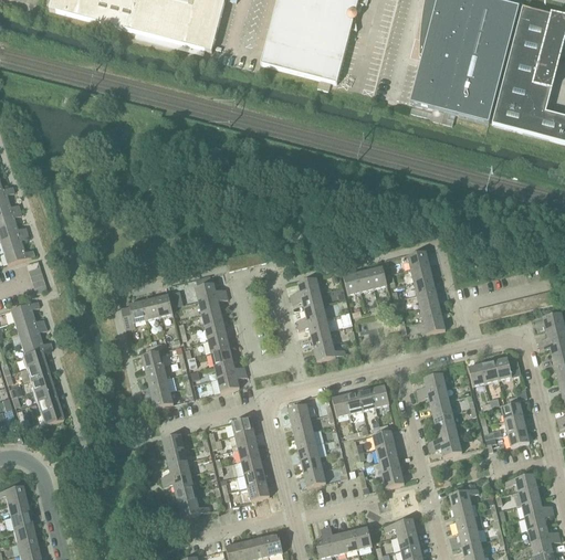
[(50,0),(48,7),(158,35),(211,50),(223,0),(50,0)]
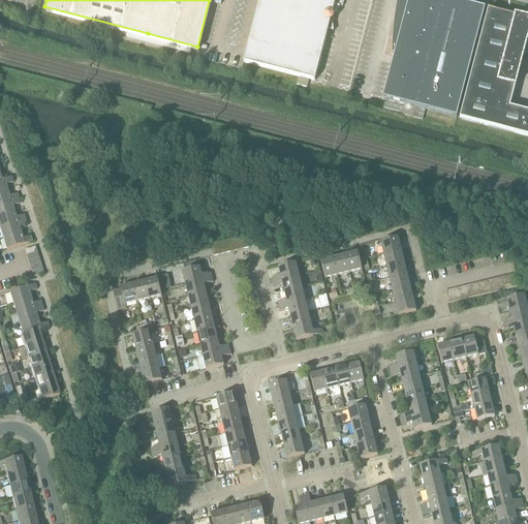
[(334,1),(334,0),(257,0),(243,58),(314,76),(327,25),(333,27),(331,17),(333,14),(333,12),(333,10),(339,2),(334,1)]
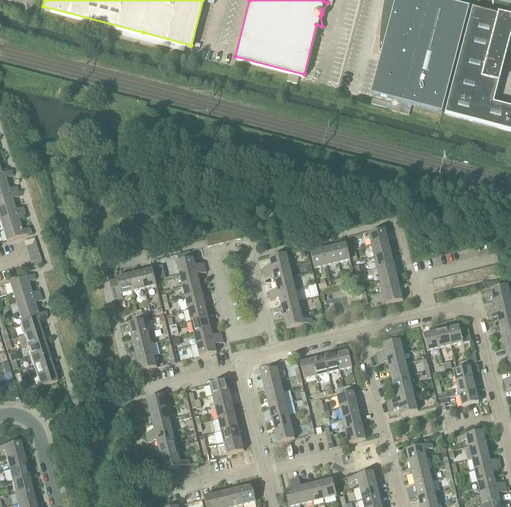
[(378,49),(380,50),(370,91),(400,99),(411,102),(441,110),(468,4),(452,0),(382,0),(382,4),(381,15),(379,26),(378,37),(378,49)]
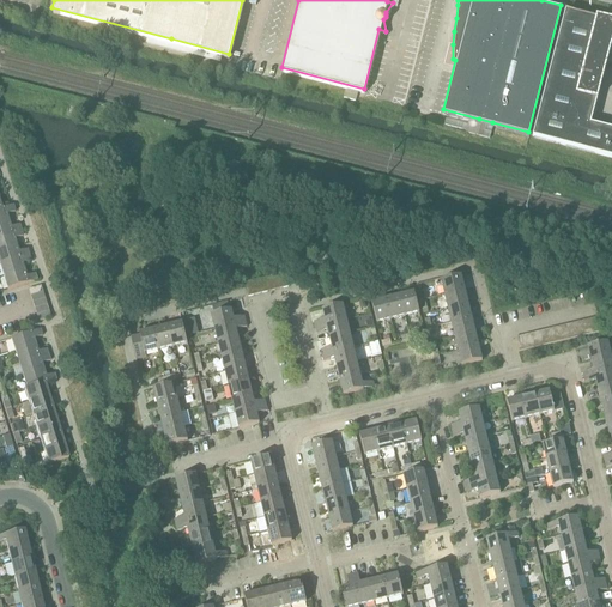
[(564,6),(532,132),(611,152),(611,125),(591,119),(611,34),(611,18),(598,14),(597,14),(594,13),(594,12),(571,5),(570,7),(564,6)]
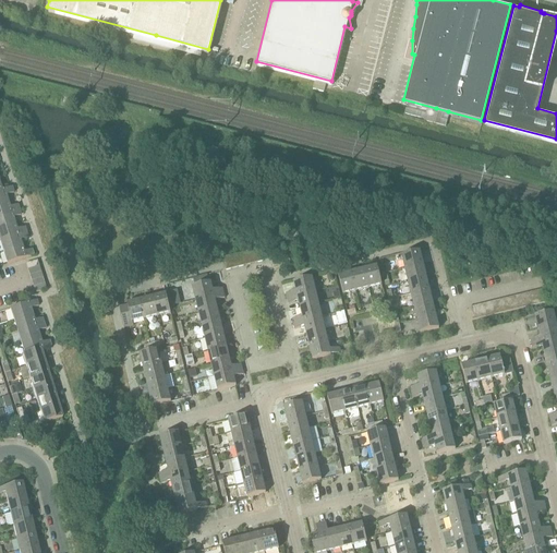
[(325,80),(321,79),(314,77),(312,85),(323,87),(325,80)]
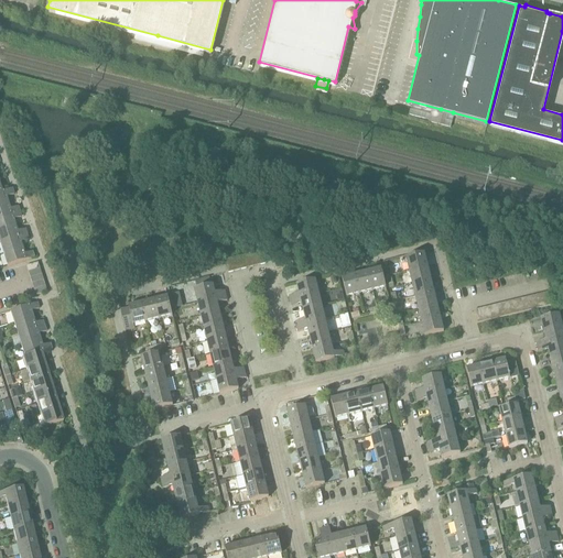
[(409,106),(408,110),(428,116),(429,110),(409,106)]
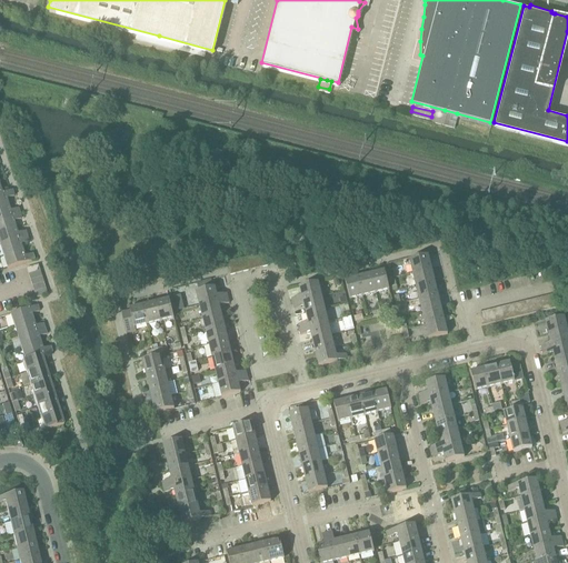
[(445,110),(442,120),(442,121),(454,124),(457,113),(445,110)]
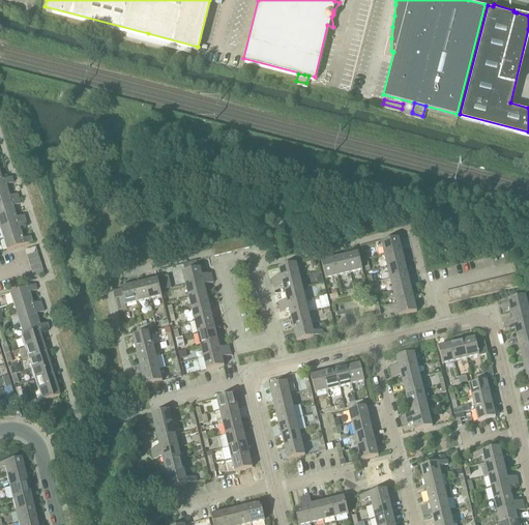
[(0,176),(0,188),(6,186),(3,178),(5,177),(6,180),(11,178),(10,173),(7,174),(0,176)]
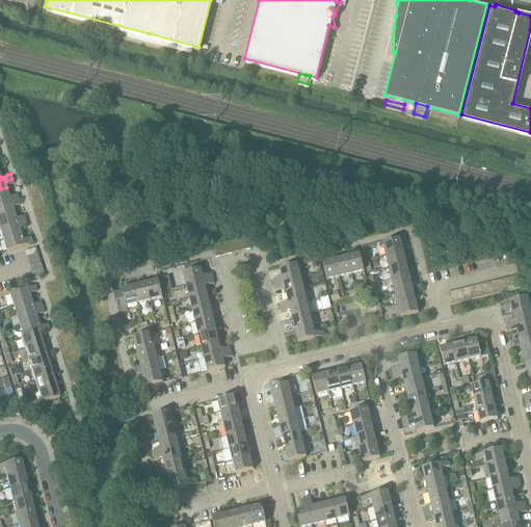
[(6,187),(0,189),(0,201),(17,195),(16,190),(10,192),(11,194),(8,195),(6,187)]
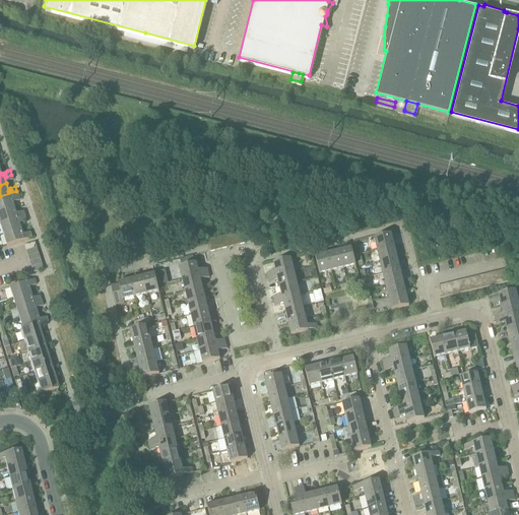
[(16,191),(0,196),(0,207),(12,204),(10,196),(12,195),(13,197),(18,196),(16,191)]
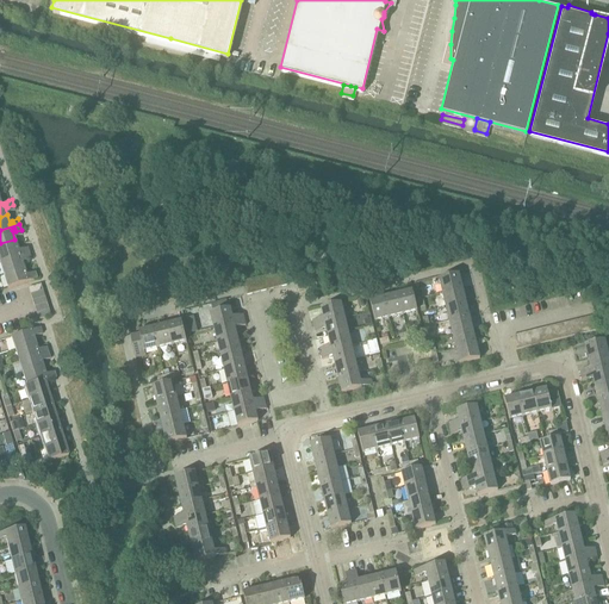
[(14,240),(0,243),(0,257),(28,249),(25,243),(19,244),(20,248),(18,249),(14,240)]
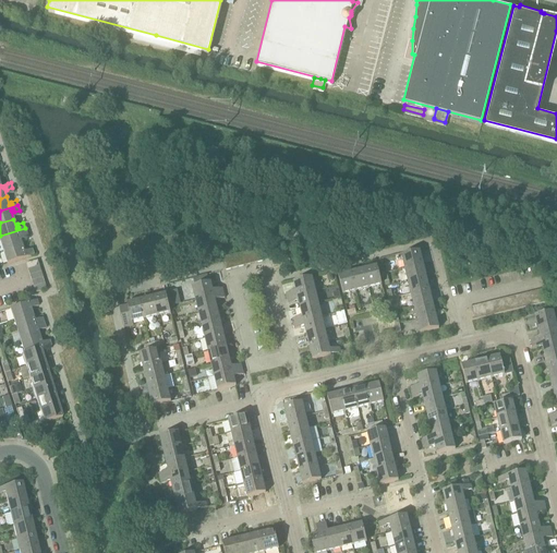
[(25,228),(0,236),(0,243),(1,248),(21,241),(17,232),(20,232),(21,235),(26,233),(25,228)]
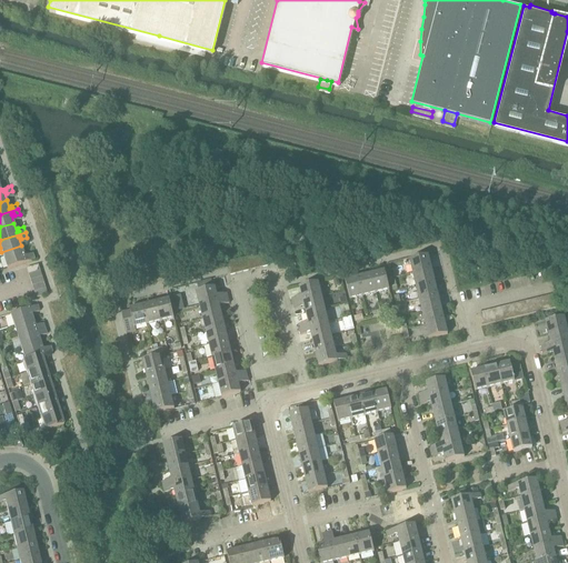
[(21,245),(1,252),(6,264),(23,259),(32,255),(31,249),(26,251),(27,253),(23,254),(21,245)]
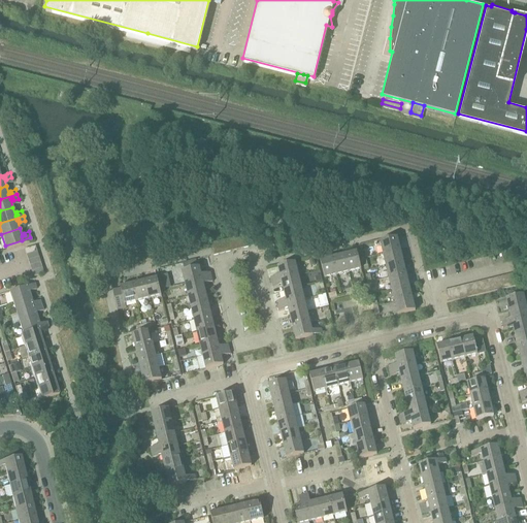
[(251,229),(244,230),(248,242),(254,241),(251,229)]
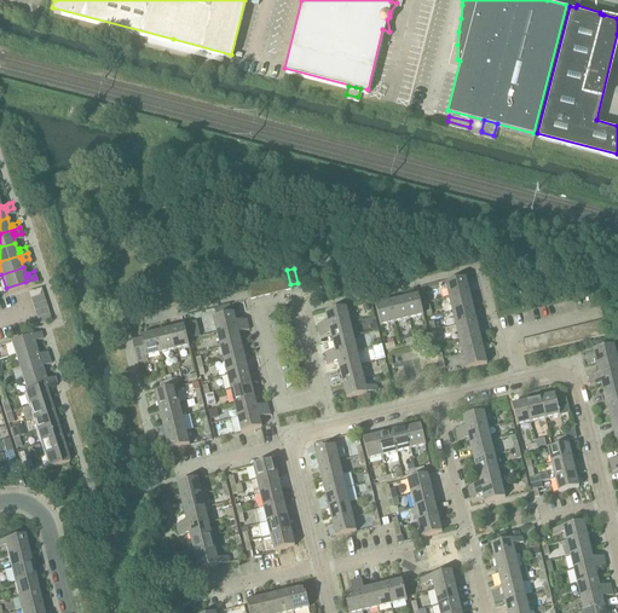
[(283,287),(290,284),(287,270),(279,272),(283,287)]
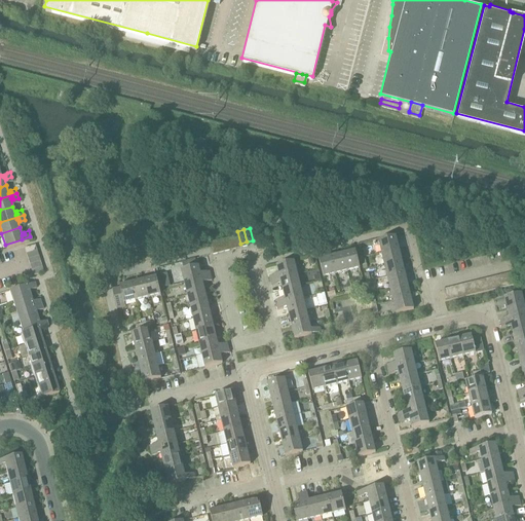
[(237,231),(232,232),(235,245),(240,244),(237,231)]
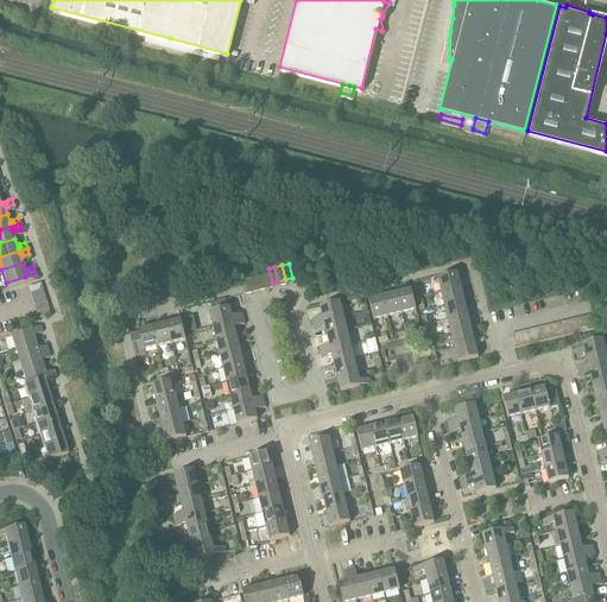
[(265,285),(272,283),(269,268),(261,271),(265,285)]
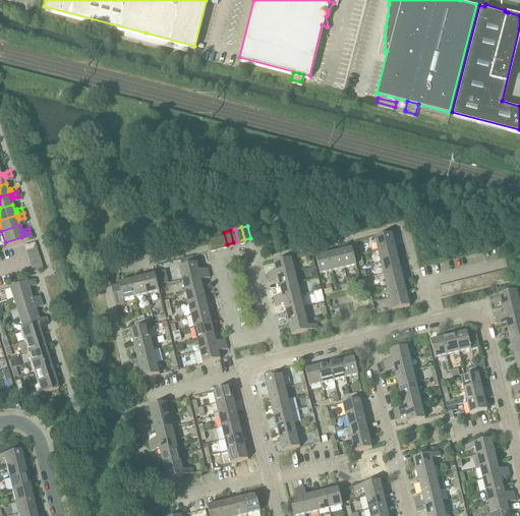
[(374,234),(377,246),(394,242),(392,230),(374,234)]
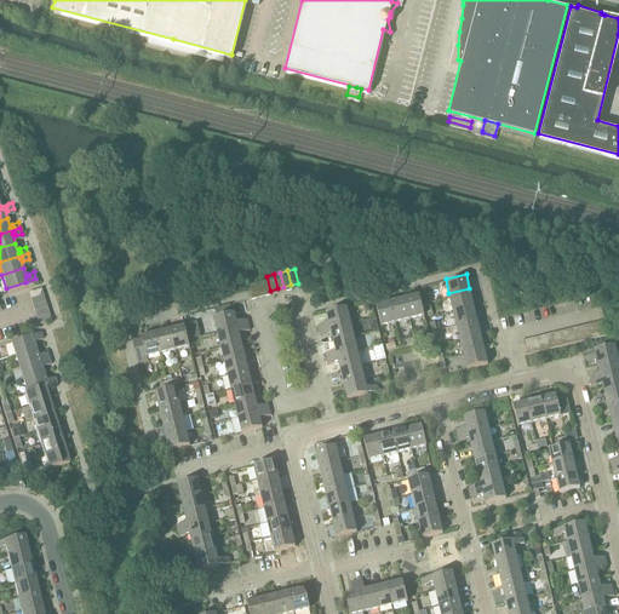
[(263,292),(270,291),(267,276),(259,277),(263,292)]
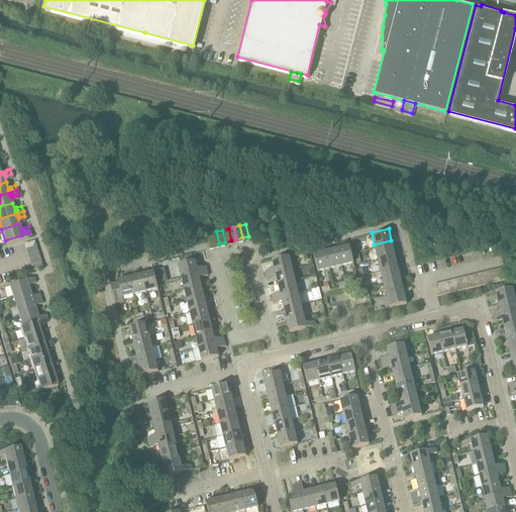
[(219,243),(216,231),(210,233),(213,244),(219,243)]
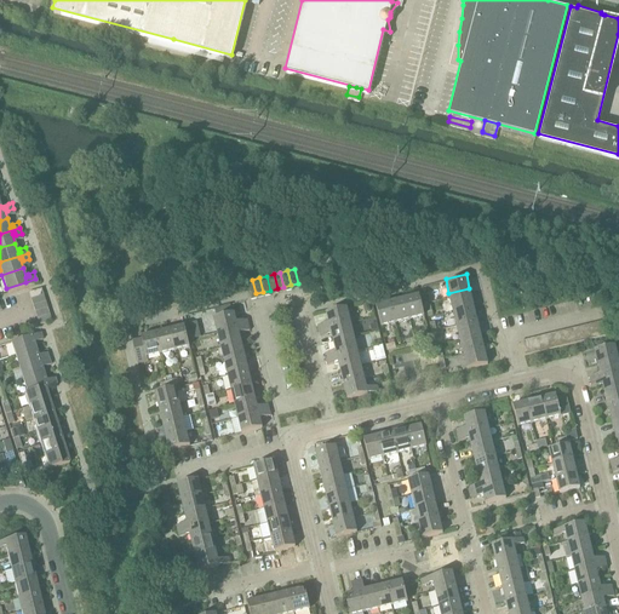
[(248,296),(256,293),(252,280),(245,281),(248,296)]
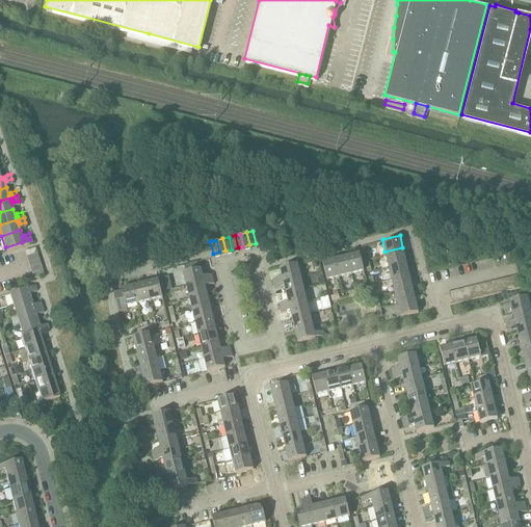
[(25,253),(36,249),(34,243),(24,247),(25,253)]
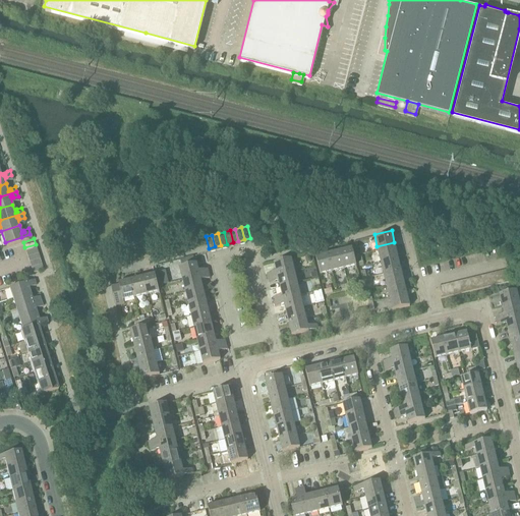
[(380,259),(397,254),(394,242),(377,246),(380,259)]
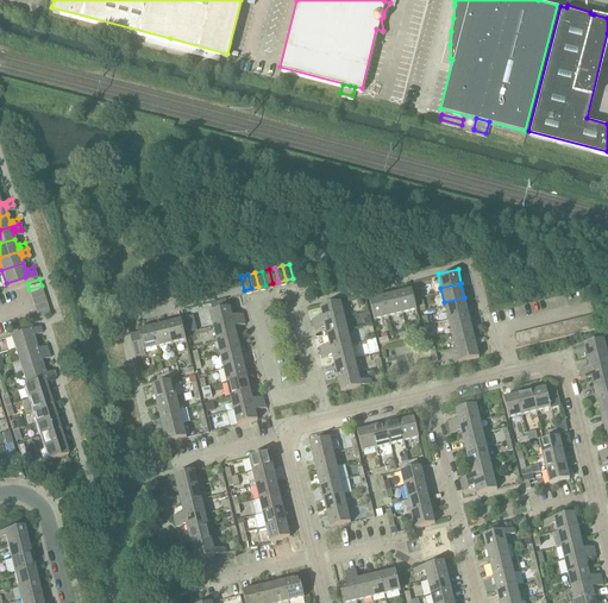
[(29,289),(31,295),(44,291),(42,286),(29,289)]
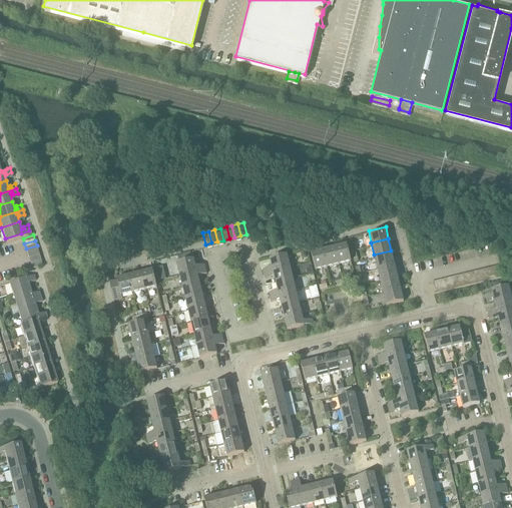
[(346,240),(334,243),(338,261),(350,258),(346,240)]
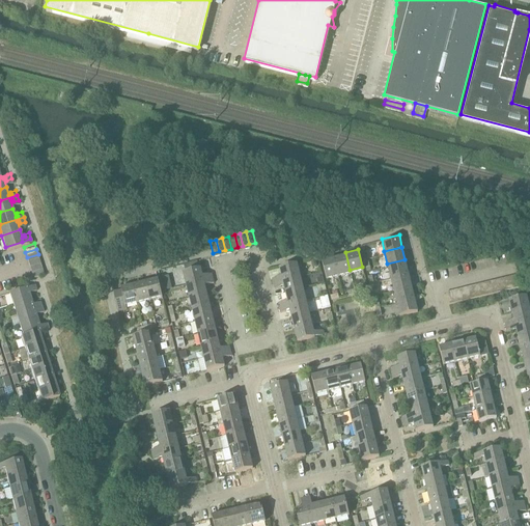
[(337,273),(350,270),(345,252),(333,255),(337,273)]
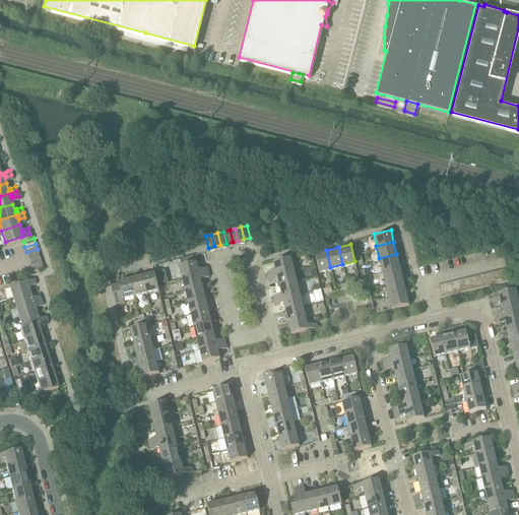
[(28,258),(39,254),(38,249),(26,252),(28,258)]
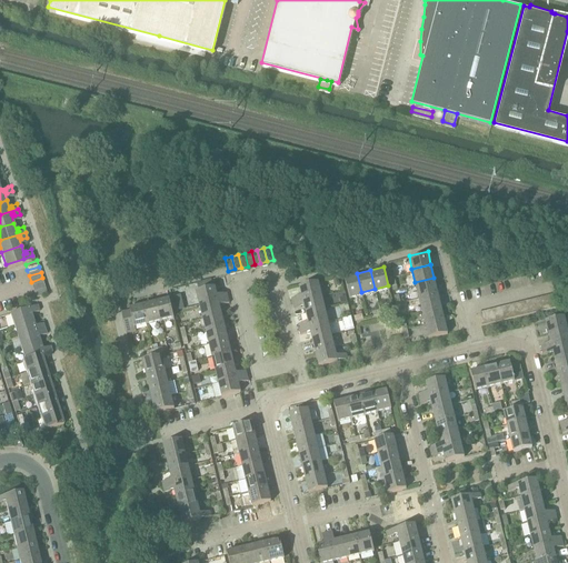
[(361,292),(357,273),(344,277),(349,295),(361,292)]
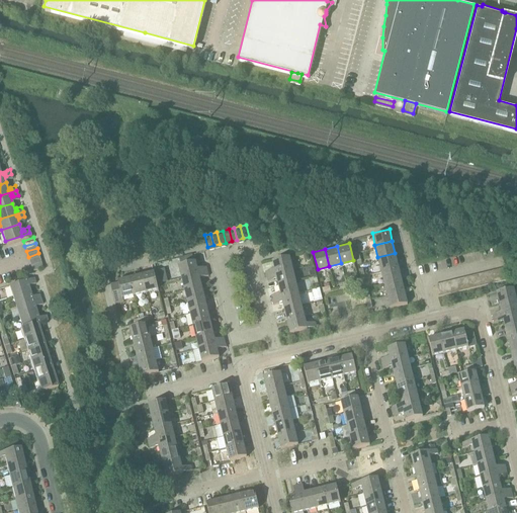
[(180,274),(206,267),(205,263),(196,265),(195,258),(192,258),(190,251),(180,253),(182,261),(177,262),(180,274)]
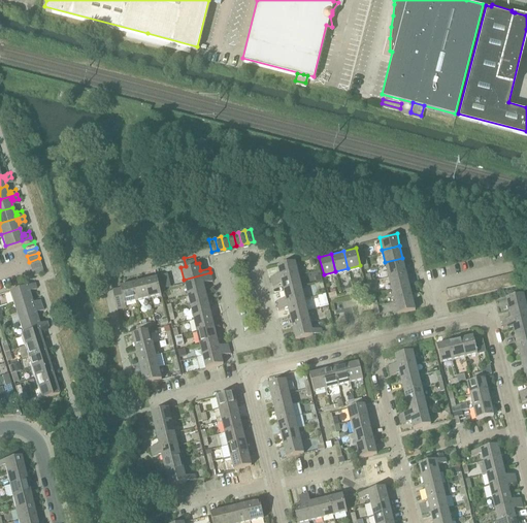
[(29,262),(31,267),(41,264),(39,258),(29,262)]
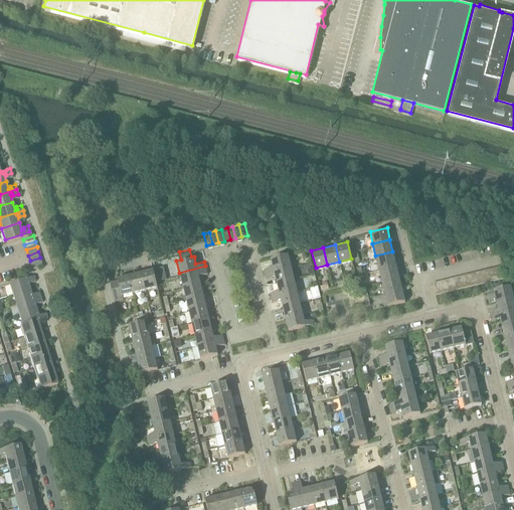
[(287,251),(270,257),(274,269),(291,265),(287,251)]
